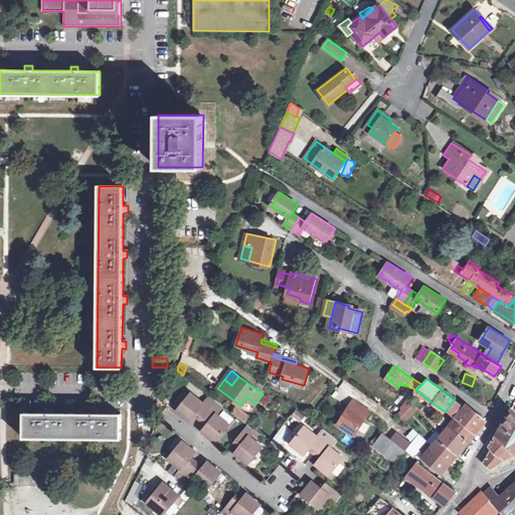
[(195,412),(201,417),(215,400),(209,394),(202,402),(190,392),(176,409),(187,418),(189,418),(190,417),(191,417),(195,412)]
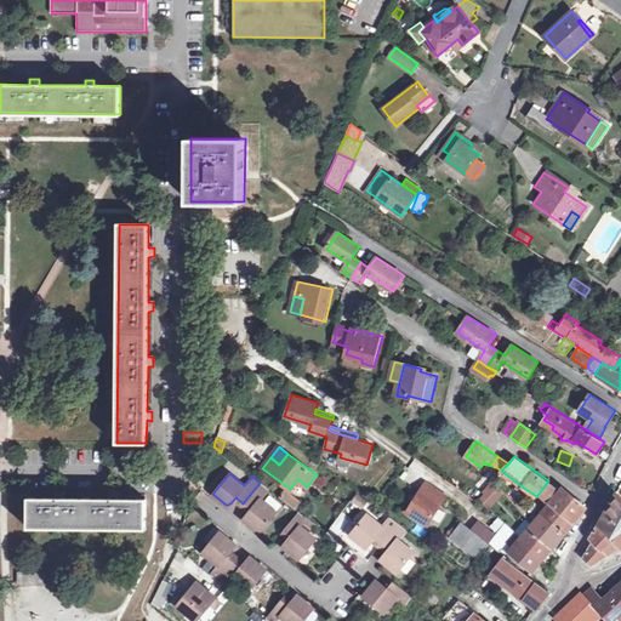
[(479,499),(490,508),(505,491),(494,479),(483,490),(484,491),(479,499)]
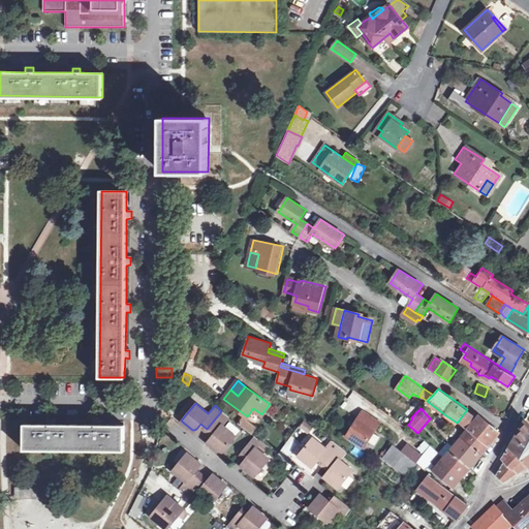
[(478,417),(467,409),(459,421),(468,429),(478,417)]
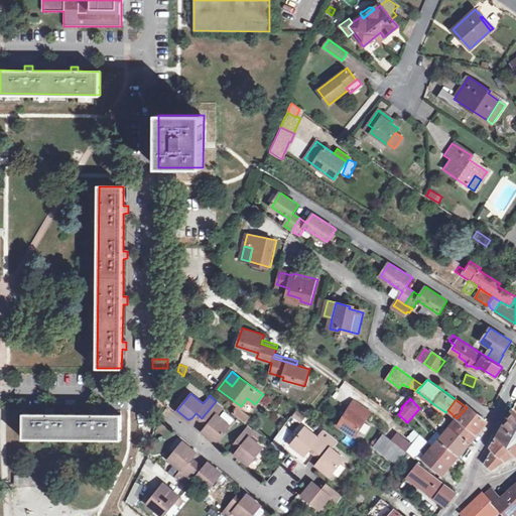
[(354,400),(349,407),(357,413),(362,406),(354,400)]
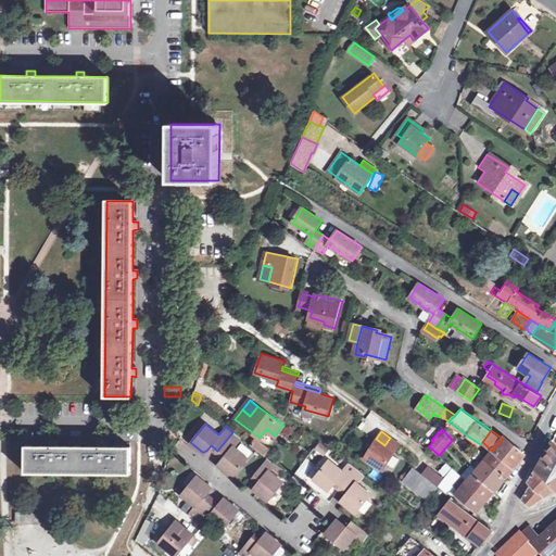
[(232,432),(217,451),(224,456),(219,462),(220,463),(219,464),(219,466),(231,476),(247,456),(232,445),(240,437),(232,432)]
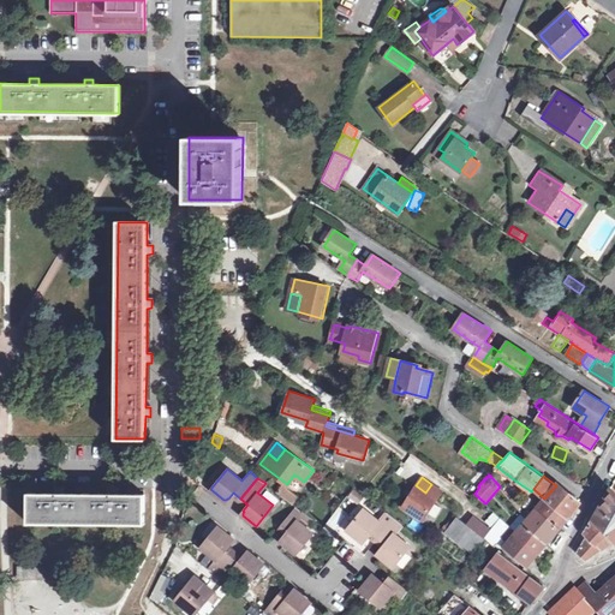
[(544,499),(537,507),(561,526),(567,518),(580,501),(557,483),(556,485),(544,499)]
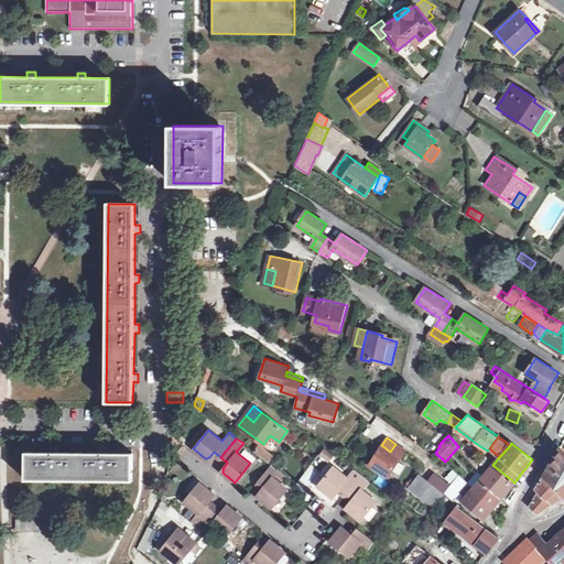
[(272,455),(259,444),(255,451),(268,462),(272,455)]
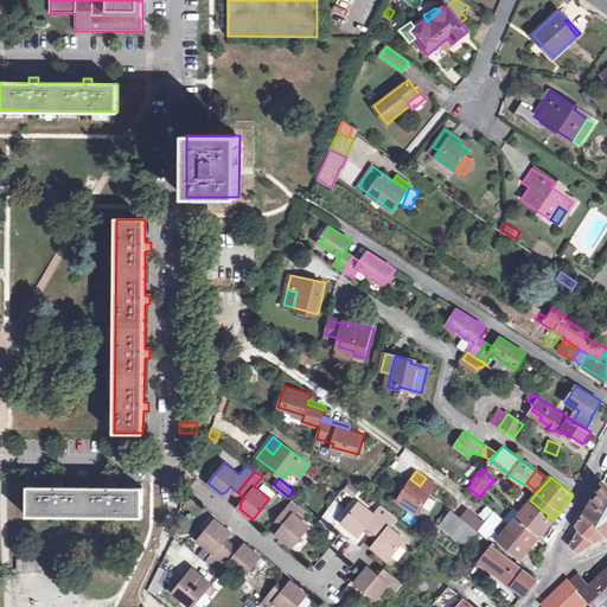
[(435,485),(426,478),(420,486),(410,479),(397,499),(417,512),(435,485)]
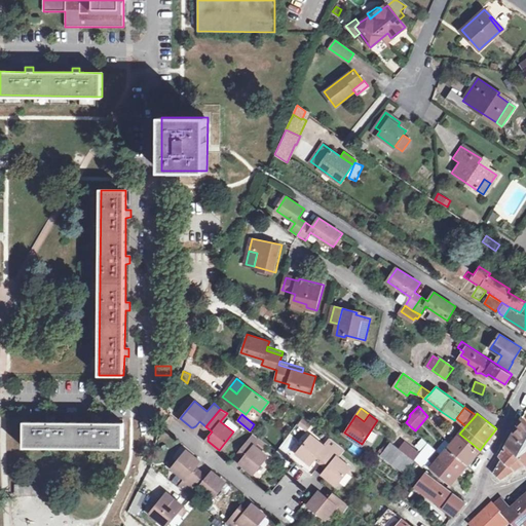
[(94,417),(94,422),(55,421),(55,416),(47,416),(47,421),(25,421),(25,446),(123,447),(123,422),(102,422),(102,417),(94,417)]
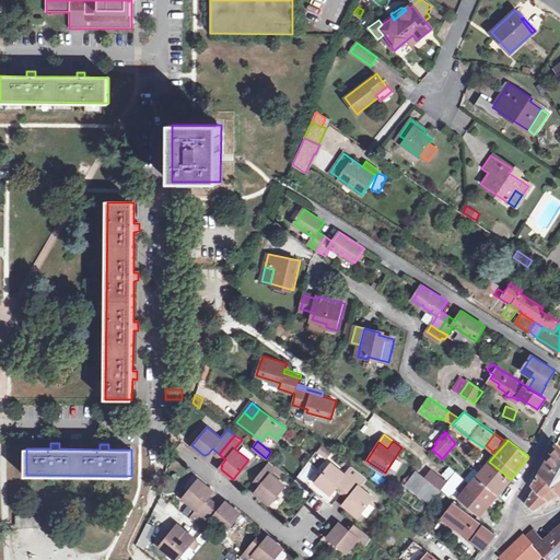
[(559,492),(559,447),(556,444),(545,465),(534,482),(534,486),(535,488),(536,488),(526,502),(534,509),(547,500),(548,500),(559,491),(559,492)]
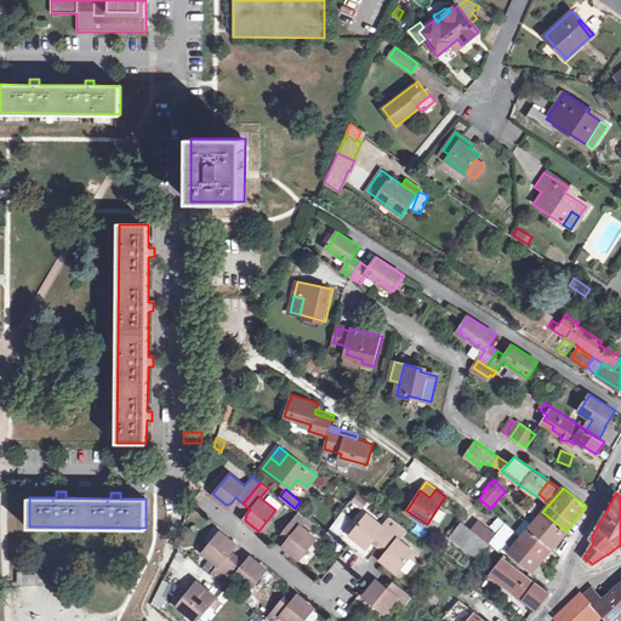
[(355,494),(351,502),(363,510),(368,501),(355,494)]
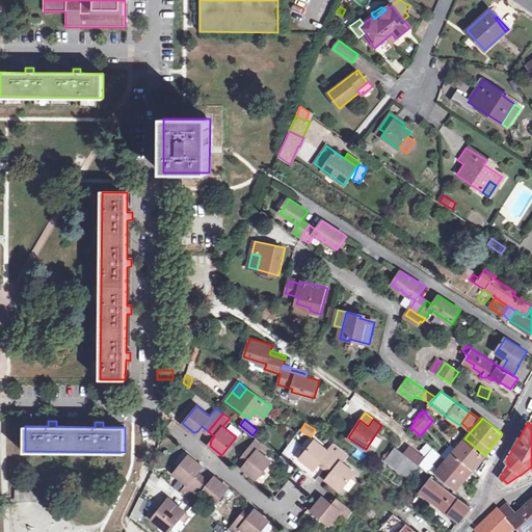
[(448,440),(457,428),(452,426),(448,431),(444,427),(441,431),(448,440)]
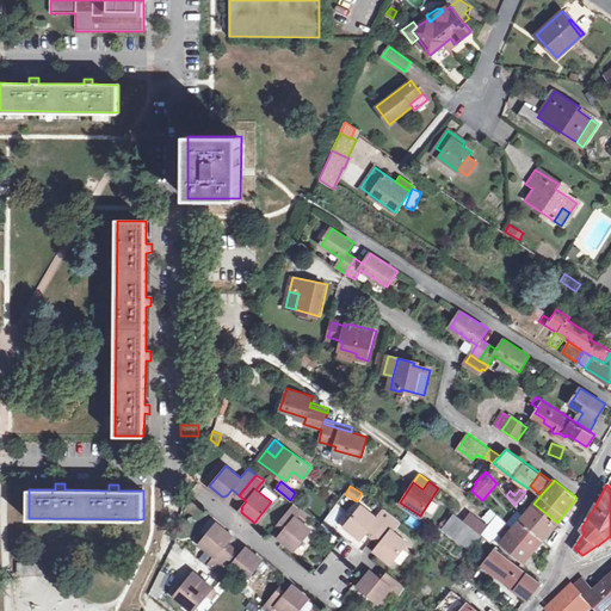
[(282,535),(281,537),(279,537),(279,538),(281,539),(294,549),(310,529),(295,517),(301,508),(292,503),(277,522),(285,528),(279,534),(282,535)]
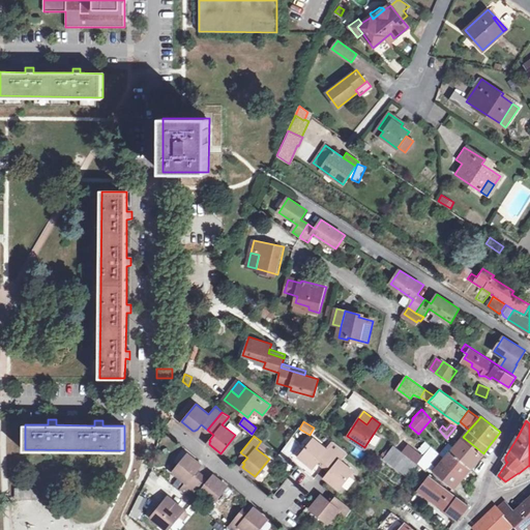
[(470,468),(483,453),(463,437),(458,442),(452,437),(448,440),(453,447),(450,450),(470,468)]
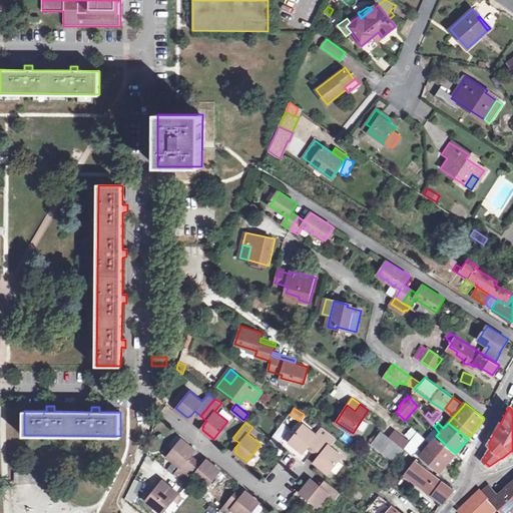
[(314,449),(329,431),(322,426),(316,434),(303,424),(289,441),(300,450),(301,450),(302,450),(303,449),(304,449),(308,444),(314,449)]
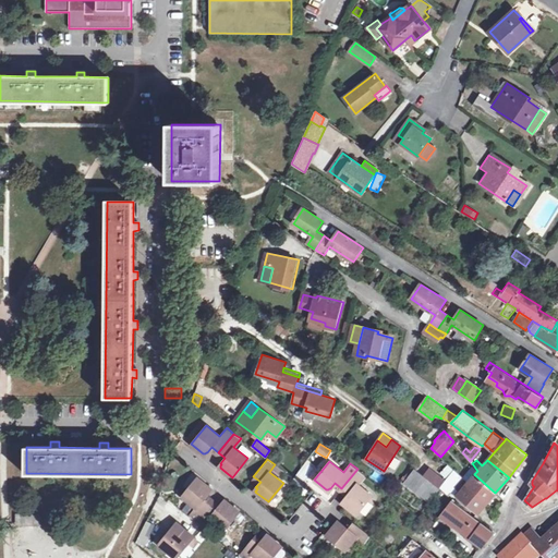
[(429,500),(439,488),(415,468),(405,482),(429,500)]
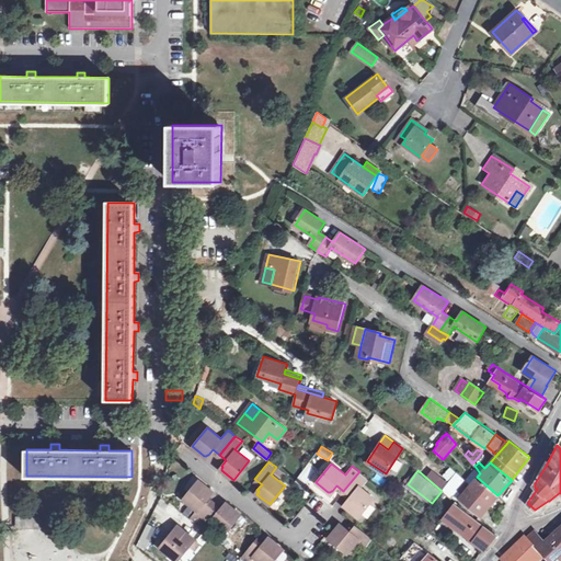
[(359,471),(343,491),(350,496),(345,502),(346,503),(345,505),(345,506),(357,516),(373,497),(359,485),(367,477),(359,471)]
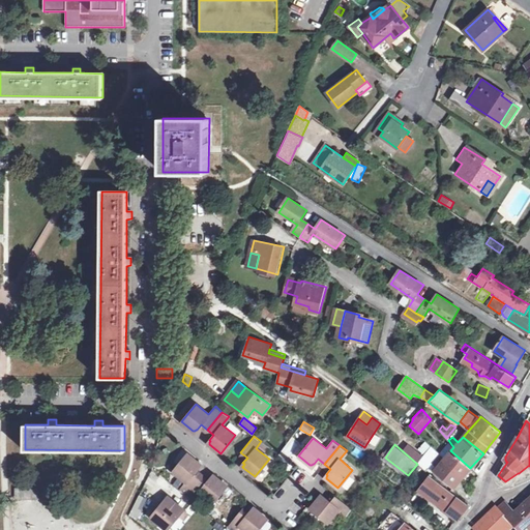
[(431,460),(438,451),(432,446),(424,454),(431,460)]
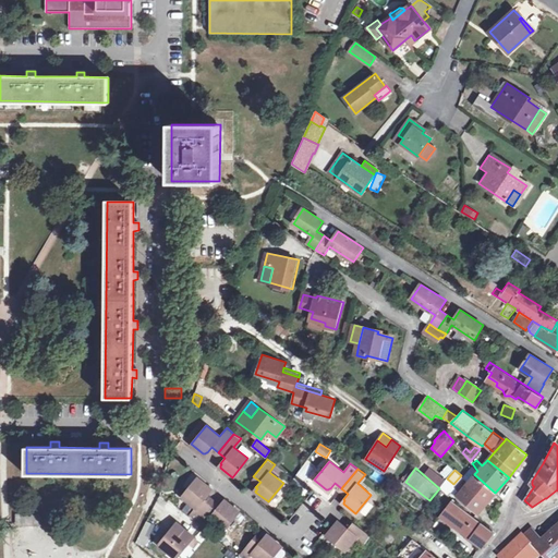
[(486,502),(495,493),(474,474),(468,482),(465,485),(486,502)]
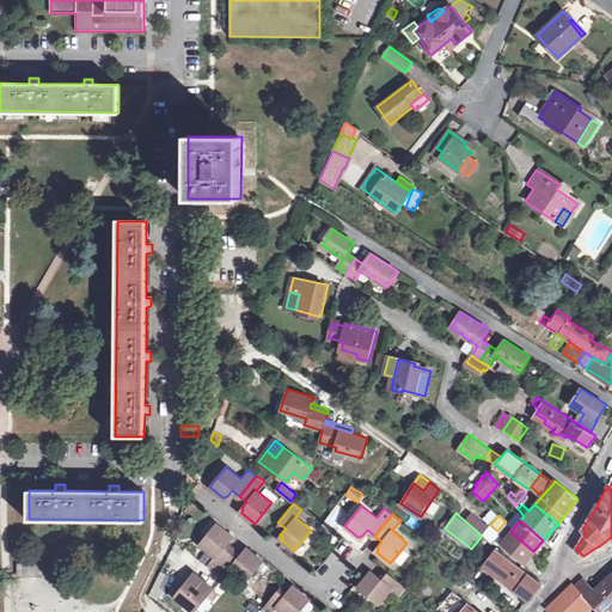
[(513,528),(506,521),(497,531),(495,533),(503,540),(501,543),(524,563),(533,551),(510,532),(513,528)]
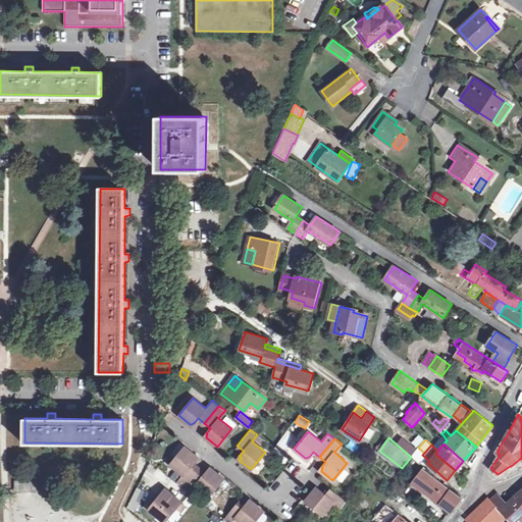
[(176,482),(184,487),(198,470),(192,465),(196,460),(195,459),(196,458),(195,456),(185,447),(170,464),(183,474),(176,482)]
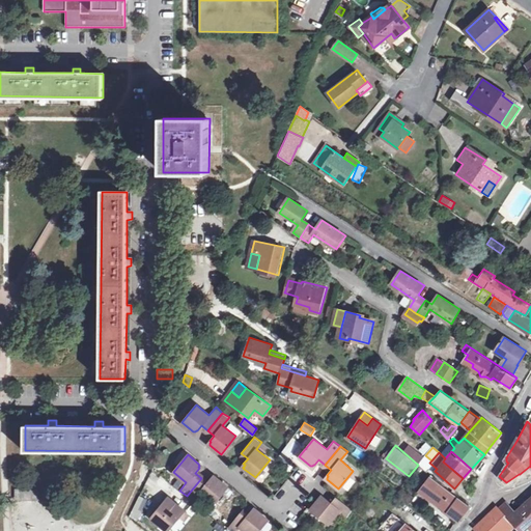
[(207,482),(201,478),(187,496),(193,501),(199,494),(213,504),(227,486),(216,477),(214,477),(213,478),(212,477),(207,482)]
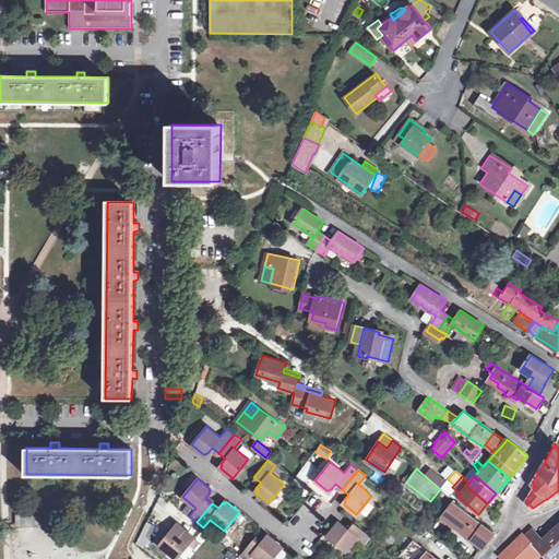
[(494,533),(452,502),(441,515),(484,547),(494,533)]
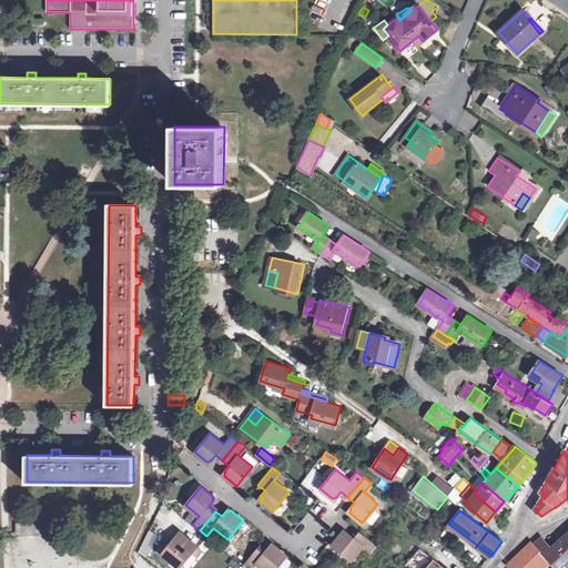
[(376,544),(357,529),(352,536),(346,531),(345,533),(344,531),(343,531),(342,531),(332,544),(351,559),(357,551),(366,559),(376,544)]
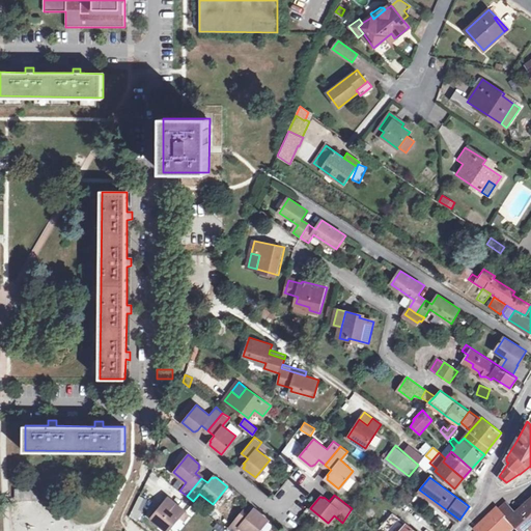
[(166,530),(179,515),(183,511),(184,510),(168,498),(150,519),(166,530)]
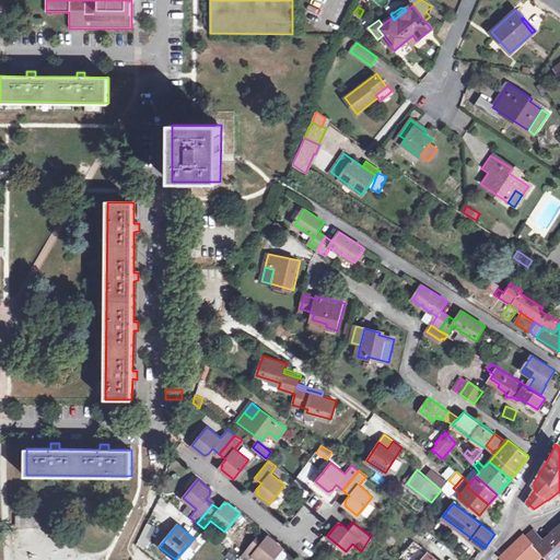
[(559,559),(559,531),(550,539),(546,543),(539,536),(531,544),(544,557),(546,559),(559,559)]
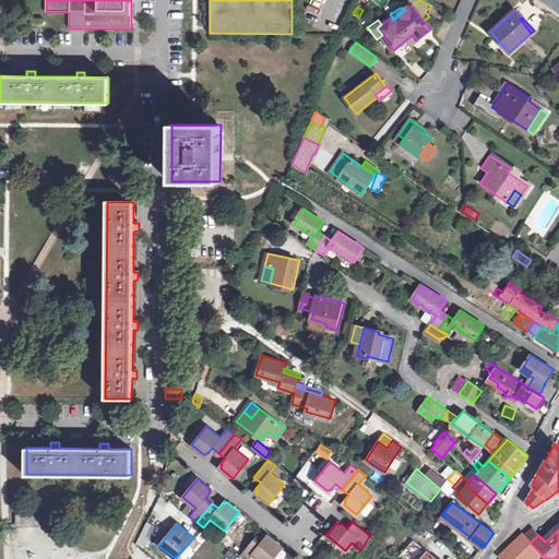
[(268,537),(266,538),(265,537),(261,543),(254,537),(238,557),(241,558),(248,558),(252,555),(258,558),(271,558),(282,546),(270,537),(269,536),(268,537)]
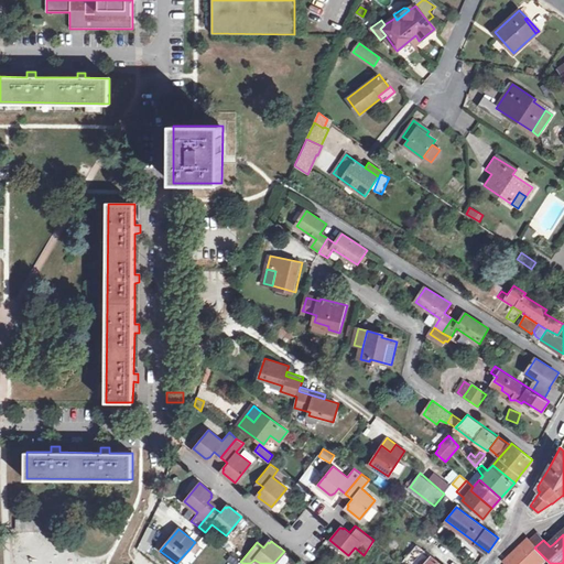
[(543,563),(548,561),(534,548),(530,542),(520,550),(511,560),(508,562),(509,563),(543,563)]
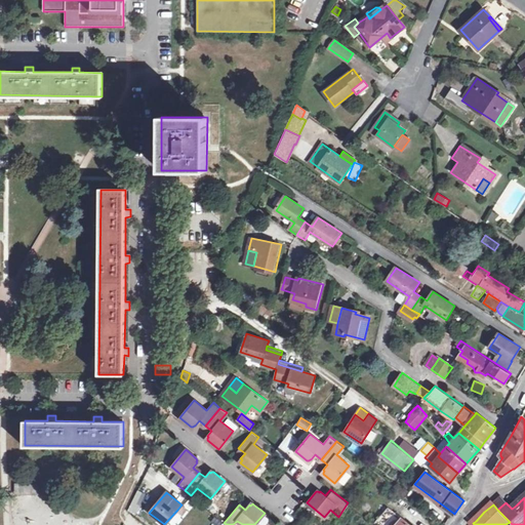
[(379,524),(409,524),(388,508),(375,522),(379,524)]
